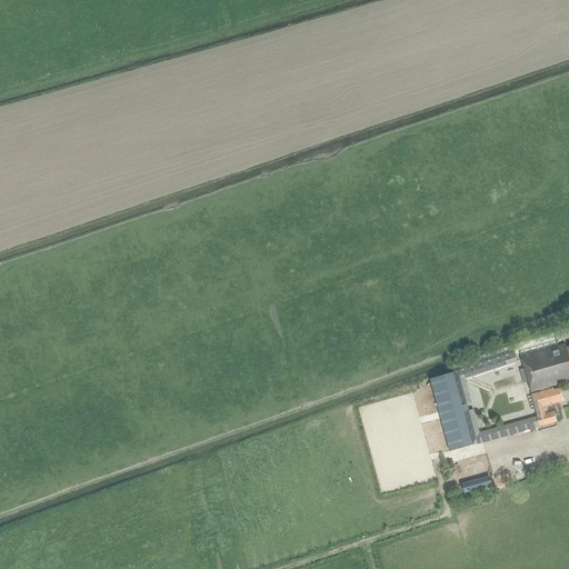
[(568,347),(566,348),(565,345),(520,357),(529,392),(568,381),(568,347)]
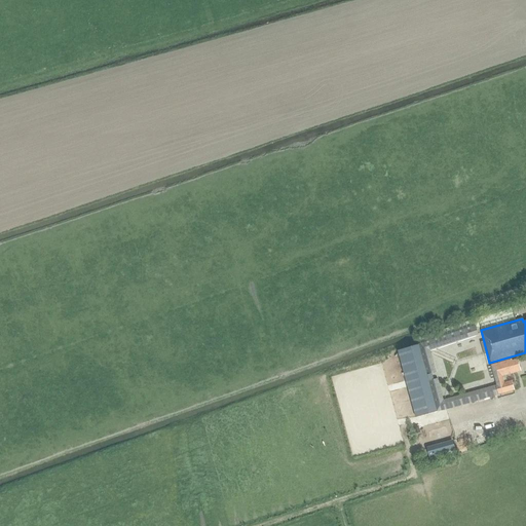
[(478,335),(475,325),(417,344),(425,375),(436,372),(430,350),(478,335)]
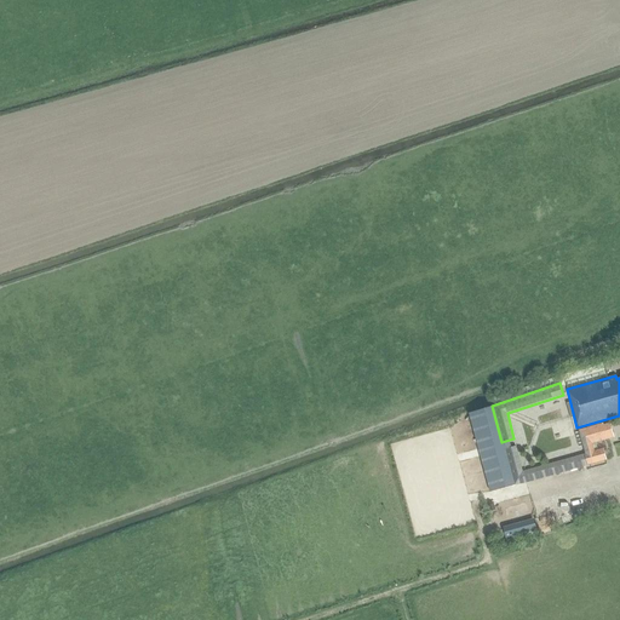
[(492,408),(468,415),(491,493),(515,486),(504,449),(492,408)]
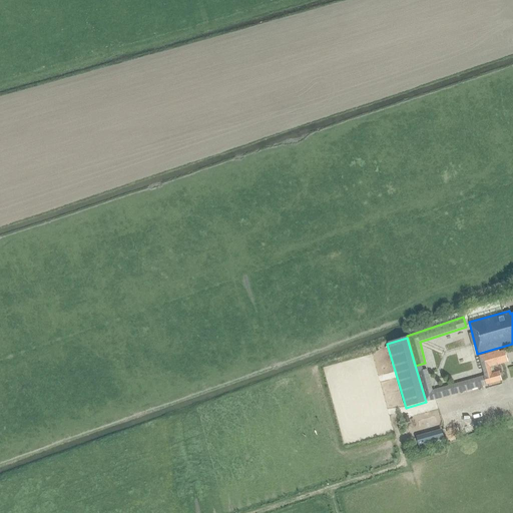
[(426,369),(417,372),(426,402),(501,380),(498,371),(491,373),(490,367),(507,361),(504,350),(499,352),(498,350),(478,356),(484,376),(432,391),(426,369)]
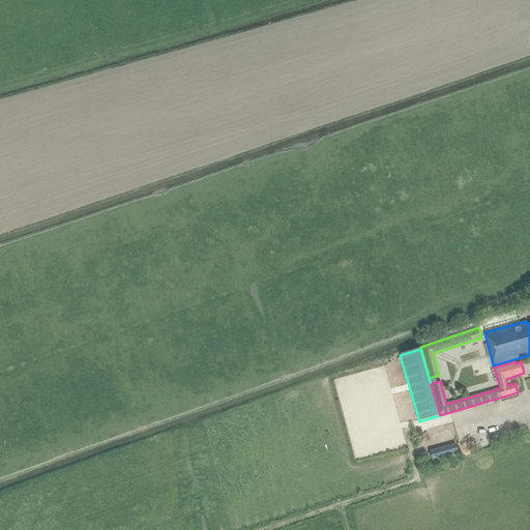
[(458,451),(455,444),(431,451),(433,459),(458,451)]
